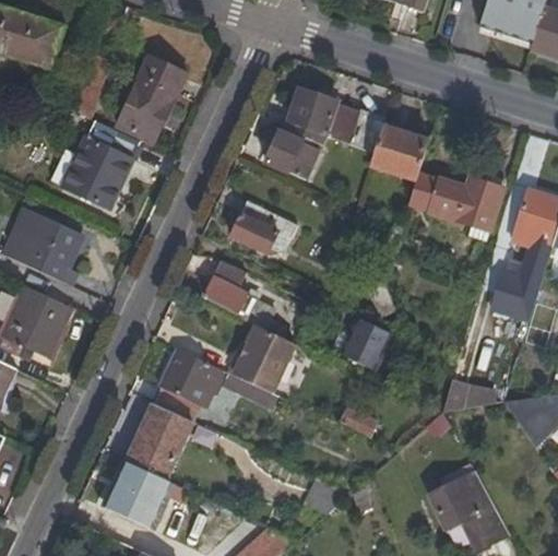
[(428,0),(387,0),(425,12),(428,0)]
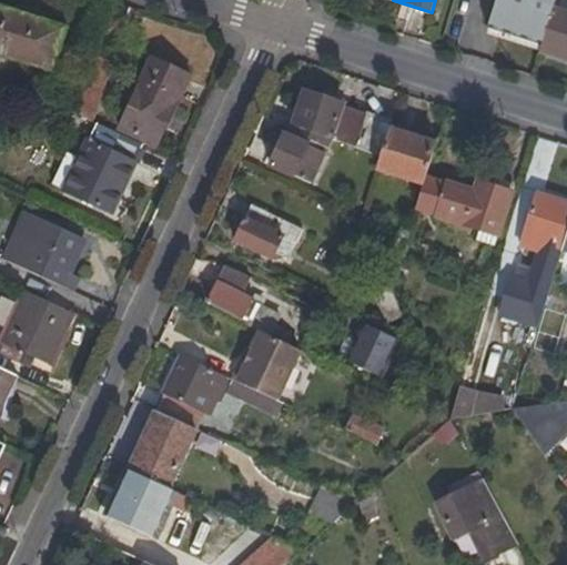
[(552,9),(554,0),(494,0),(486,28),(539,46),(552,9)]
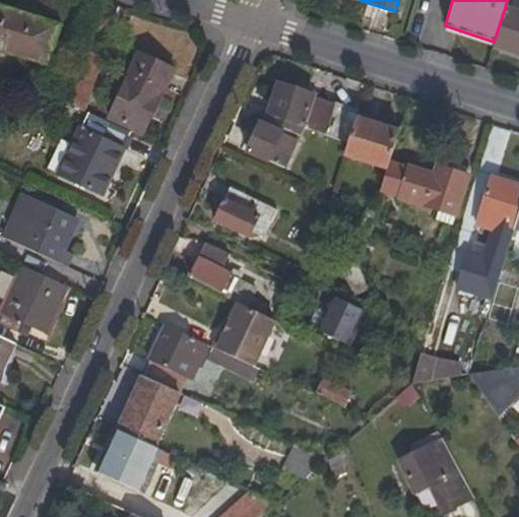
[(60,25),(0,6),(0,50),(48,66),(60,25)]
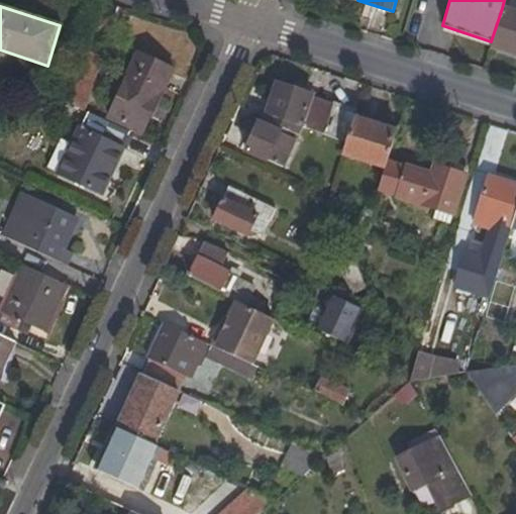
[(491,41),(489,49),(515,58),(515,13),(502,8),(491,41)]
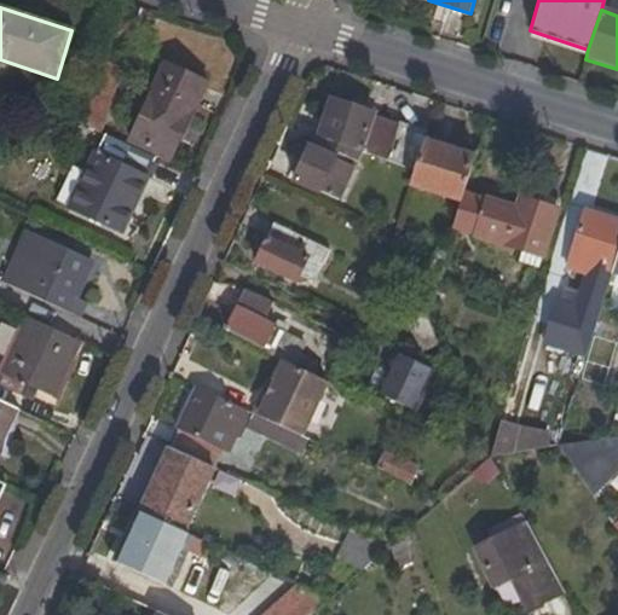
[(108,30),(80,121),(98,129),(127,36),(108,30)]
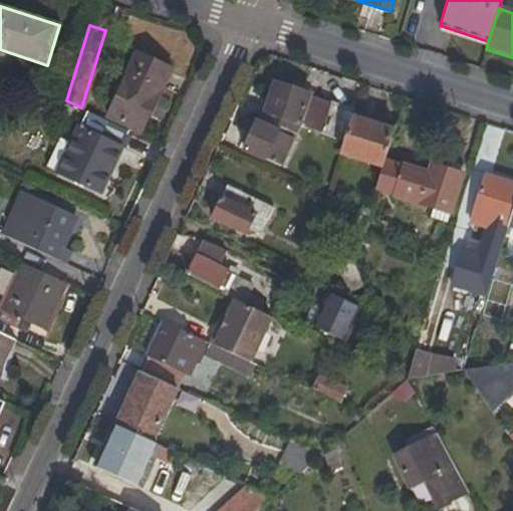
[(134,51),(106,115),(140,131),(170,67),(134,51)]
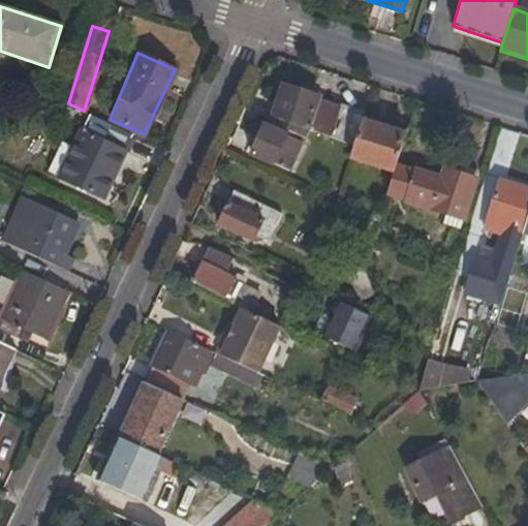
[(283,86),(271,119),(328,140),(340,106),(283,86)]
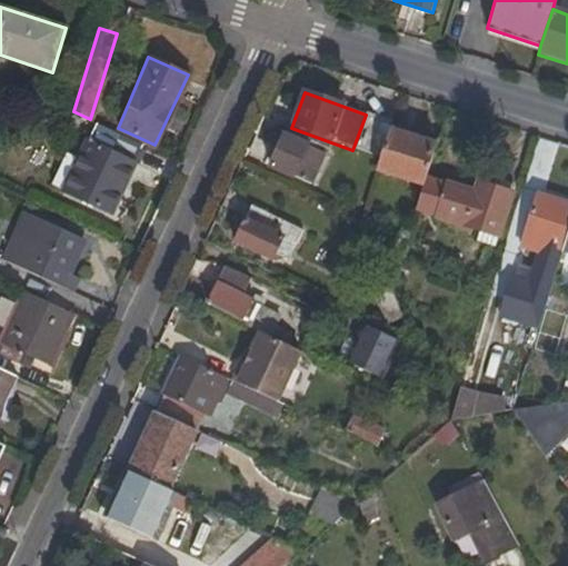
[(142,145),(96,122),(63,188),(110,211),(142,145)]
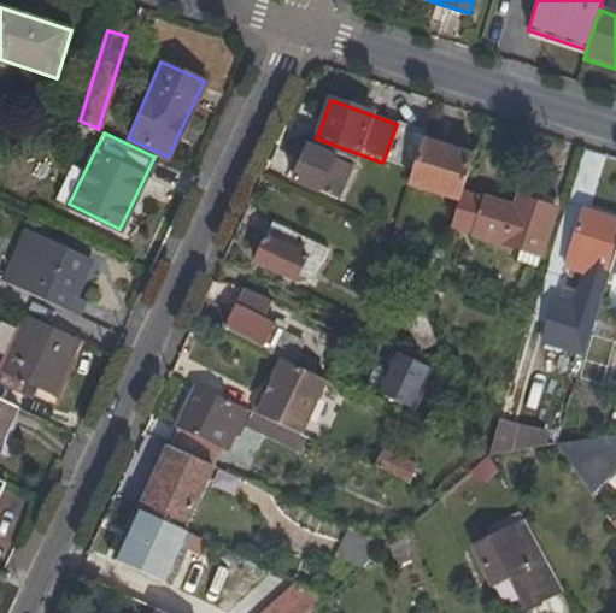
[(411,175),(409,184),(461,199),(462,193),(473,158),(422,142),(411,175)]
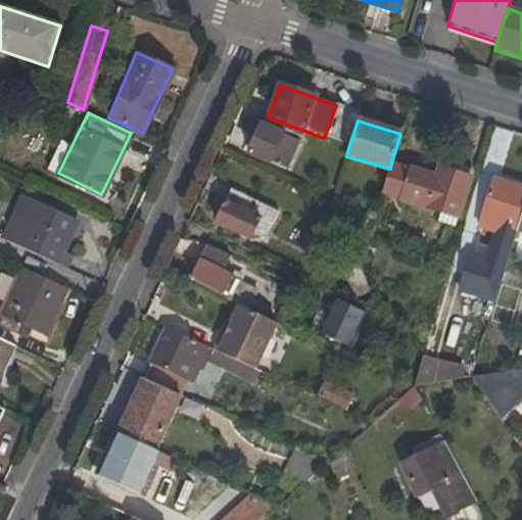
[(261,124),(246,155),(286,174),(293,157),(289,155),(281,152),(288,137),(261,124)]
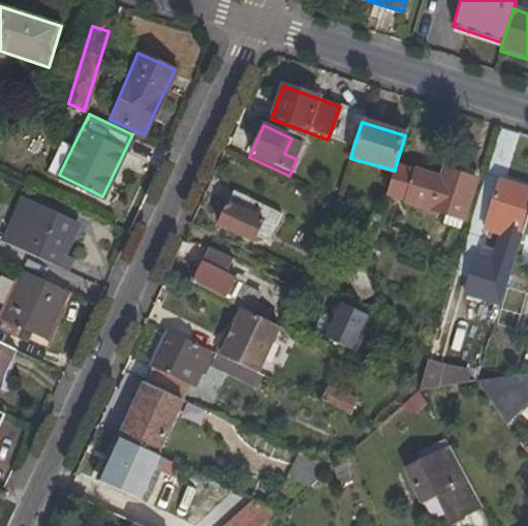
[(300,142),(291,138),(284,154),(292,157),(300,142)]
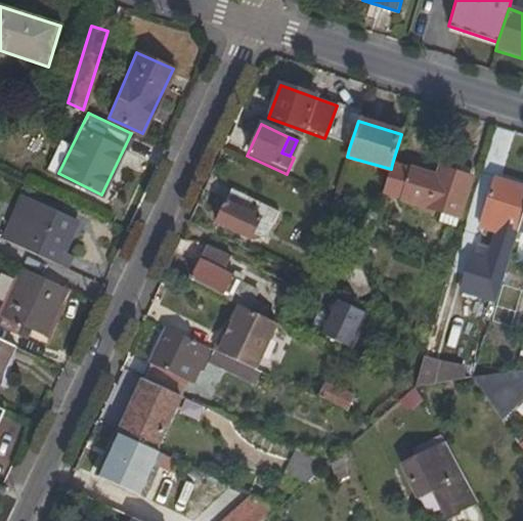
[(391,169),(382,196),(458,220),(472,173),(440,164),(436,177),(392,164),(391,169)]
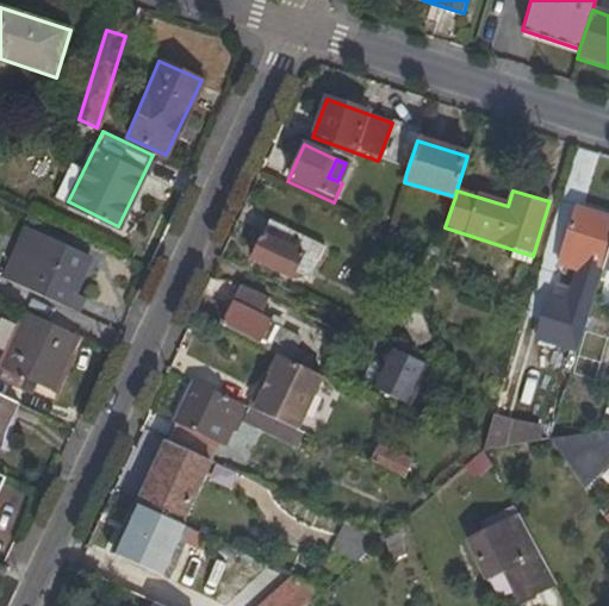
[(602,267),(608,244),(608,218),(573,206),(557,262),(579,270),(583,261),(602,267)]
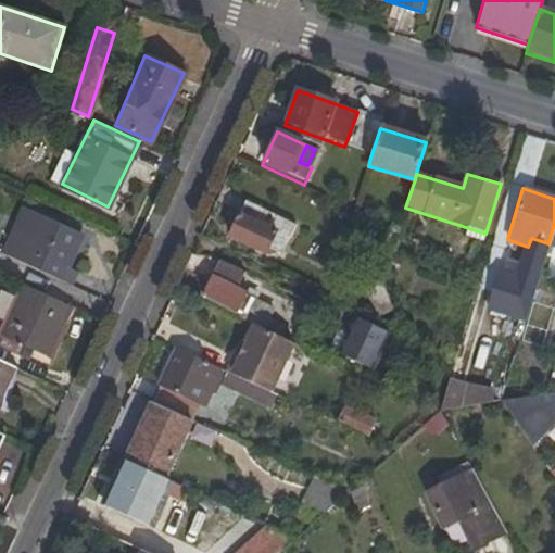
[(297,222),(243,200),(229,236),(266,251),(268,246),(275,230),(290,237),(297,222)]
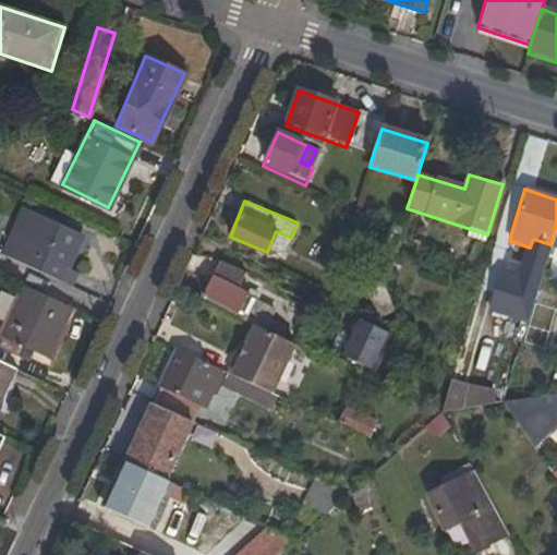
[(25,208),(3,254),(60,280),(71,286),(82,262),(71,257),(82,234),(25,208)]
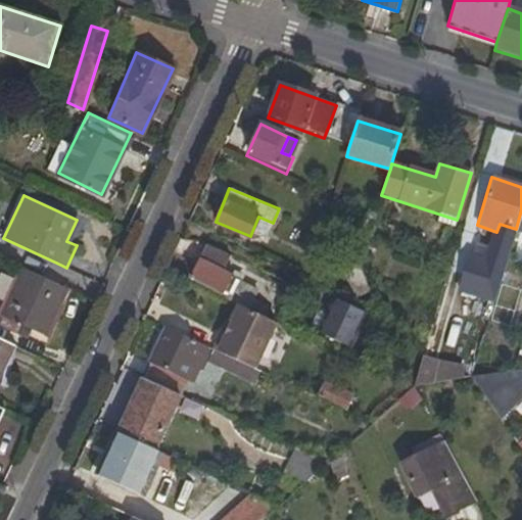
[(258,217),(252,231),(267,237),(273,223),(258,217)]
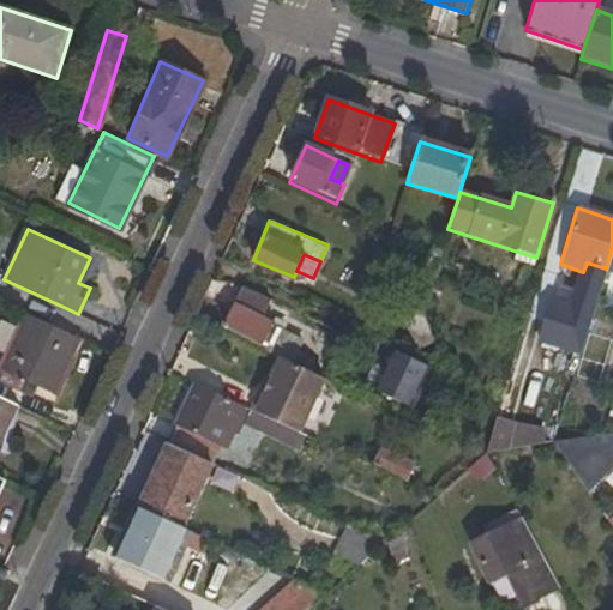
[(263,343),(260,348),(281,357),(306,369),(312,357),(293,349),(299,338),(269,324),(271,320),(258,315),(266,297),(240,285),(222,324),(263,343)]
